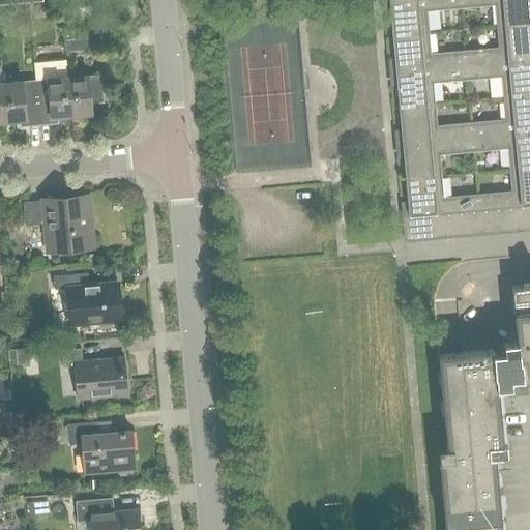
[(389,10),(391,36),(428,33),(425,11),(460,8),(459,0),(390,0),(383,1),(384,10),(389,10)]
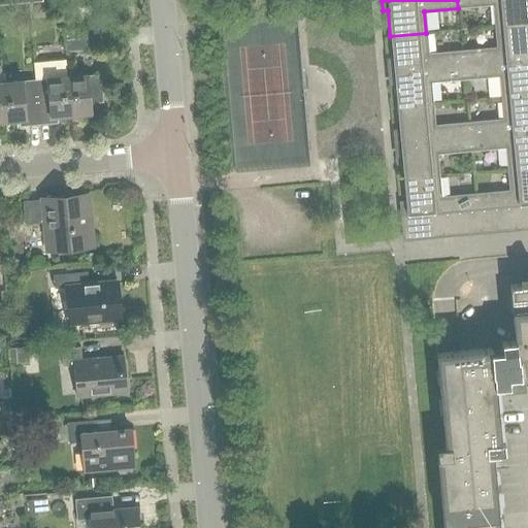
[(457,0),(458,8),(492,5),(494,27),(527,23),(527,8),(527,0),(457,0)]
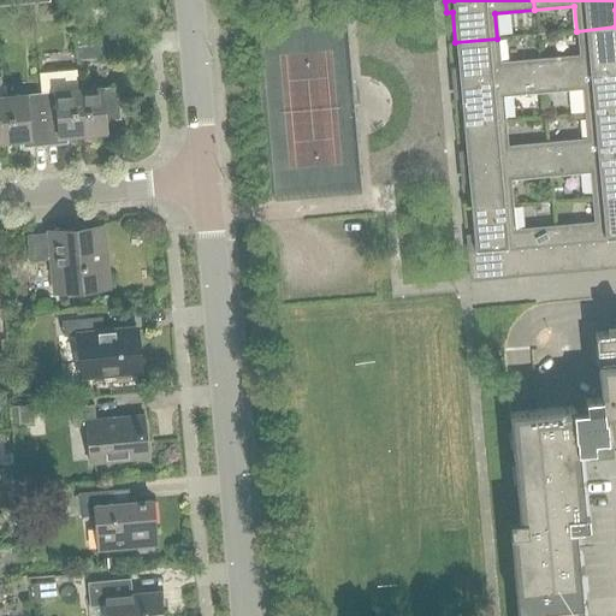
[(579,57),(539,60),(540,77),(615,69),(615,27),(576,31),(579,57)]
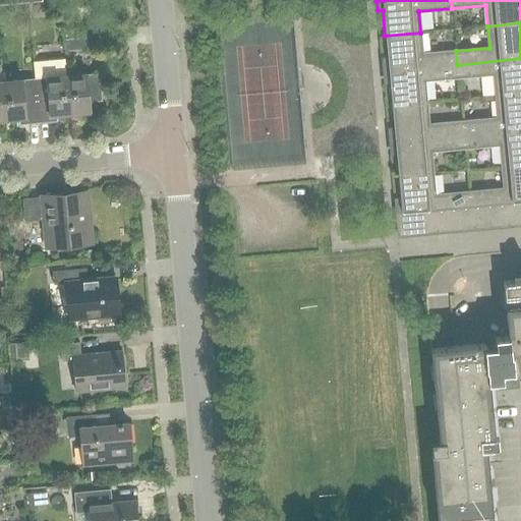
[(422,54),(420,33),(385,36),(388,62),(382,63),(383,72),(457,65),(456,51),(422,54)]
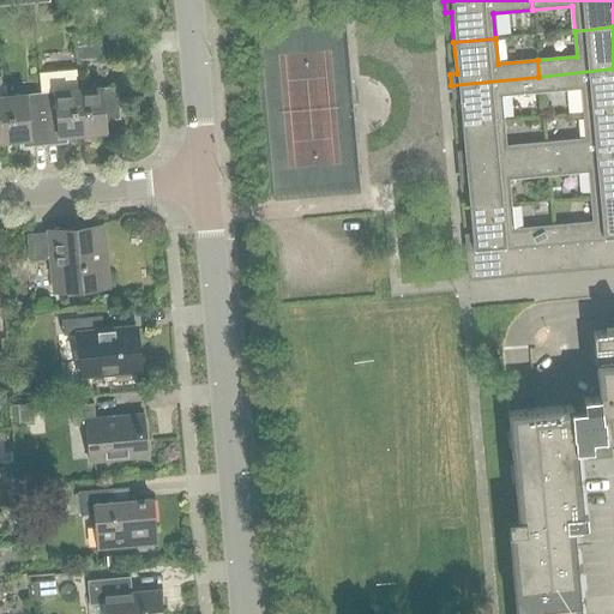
[(104,59),(103,44),(76,47),(77,61),(104,59)]
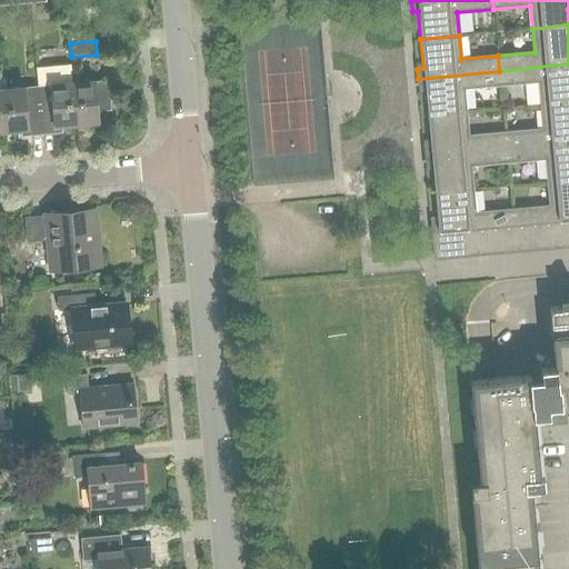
[(537,83),(539,106),(568,102),(568,63),(499,71),(500,87),(537,83)]
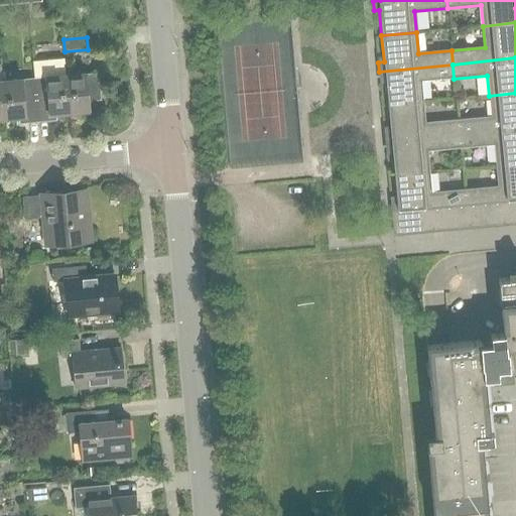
[(385,80),(387,106),(422,102),(421,82),(454,79),(453,65),(379,72),(380,81),(385,80)]
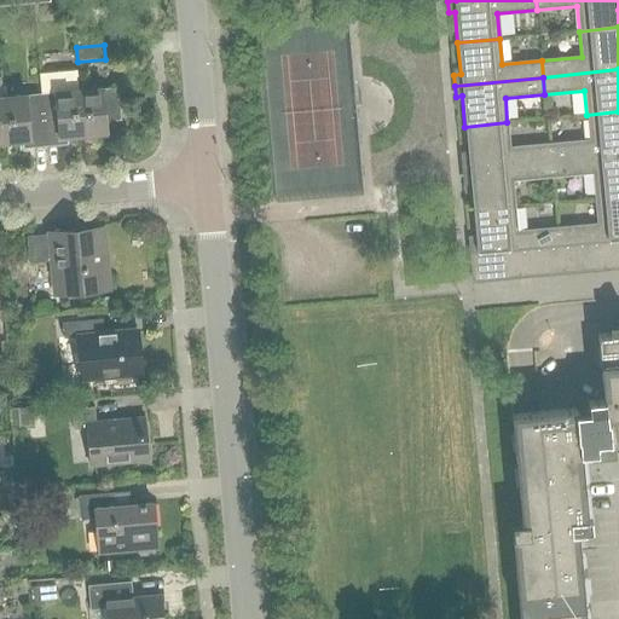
[(106,122),(121,121),(119,87),(79,91),(82,137),(108,134),(106,122)]
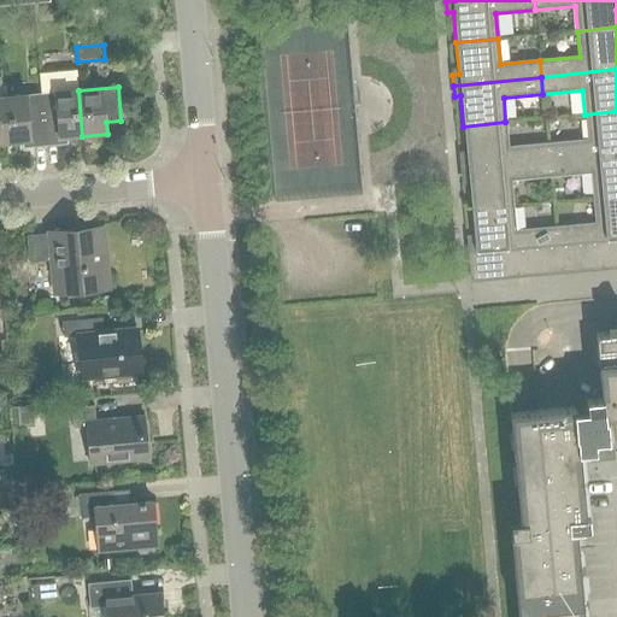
[(40,94),(43,146),(68,145),(66,137),(82,136),(78,90),(40,94)]
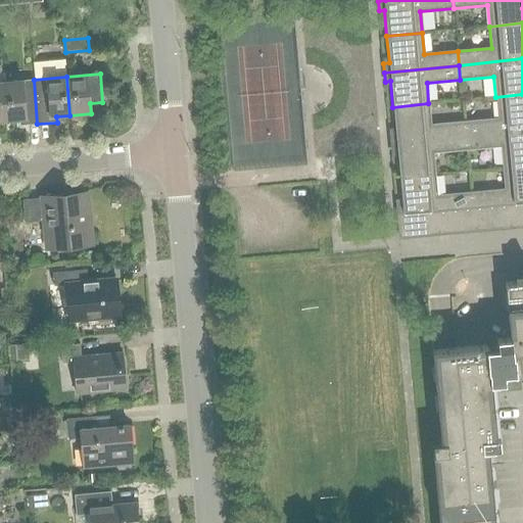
[(34,80),(1,83),(4,121),(17,120),(18,126),(37,124),(34,80)]
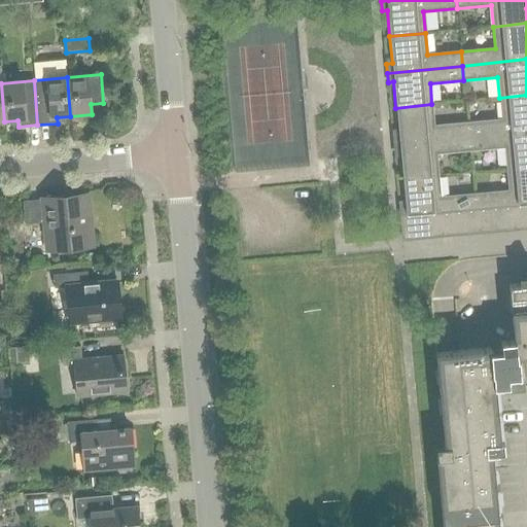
[(467,123),(468,137),(526,131),(526,95),(499,98),(501,119),(467,123)]
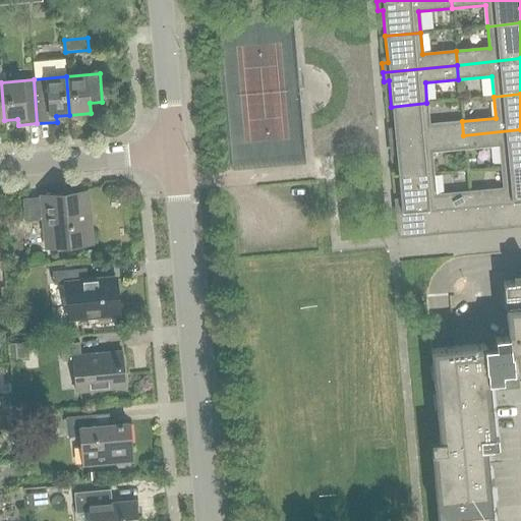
[(388,133),(389,142),(463,135),(462,121),(428,124),(426,103),(391,107),(394,132),(388,133)]
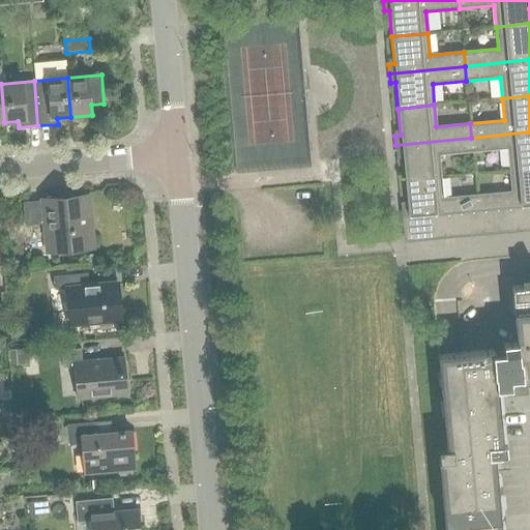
[(507,149),(509,171),(529,168),(529,131),(471,138),(473,152),(507,149)]
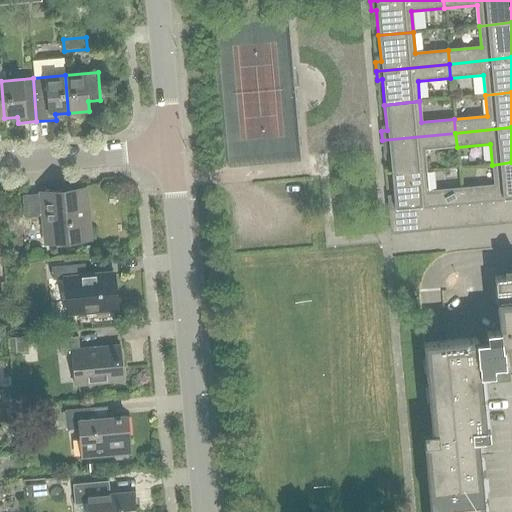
[(424,150),(457,147),(455,133),(382,140),(383,149),(388,148),(391,174),(426,171),(424,150)]
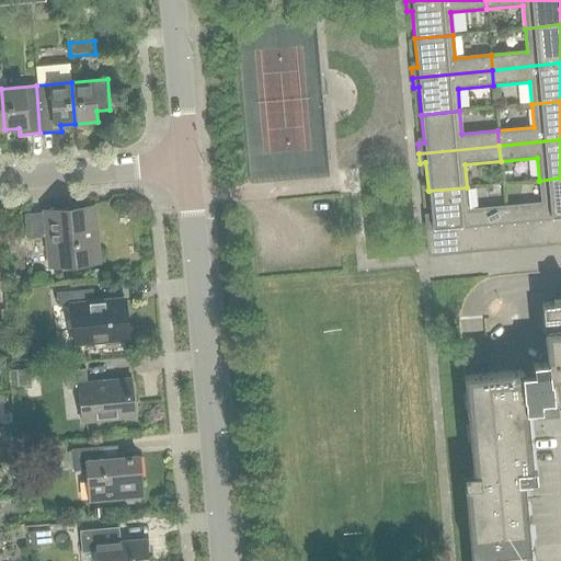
[(540,203),(504,206),(506,221),(519,220),(533,219),(546,218),(559,217),(560,216),(560,178),(539,181),(540,203)]
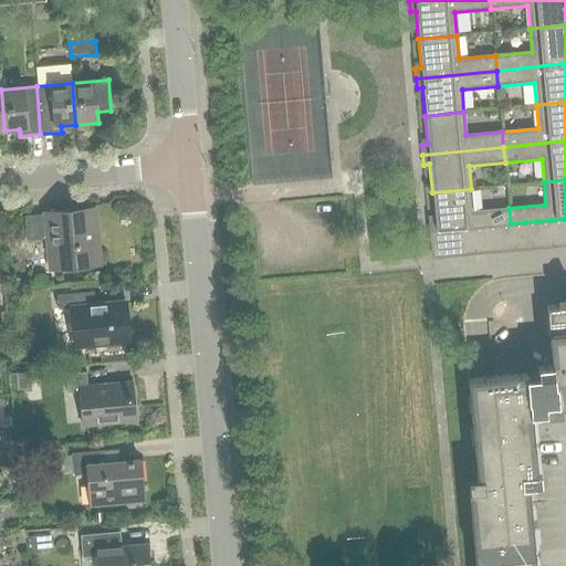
[(429,221),(430,231),(444,230),(458,229),(471,228),(484,227),(498,226),(511,223),(509,208),(473,211),(471,189),(432,192),(435,221),(429,221)]
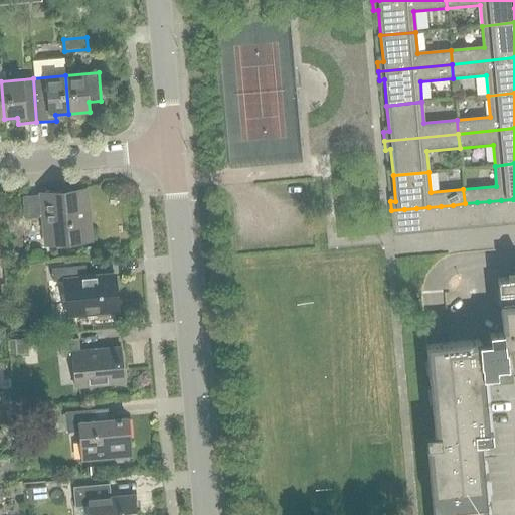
[(55,196),(55,194),(24,197),(26,219),(43,218),(46,244),(91,240),(87,193),(55,196)]
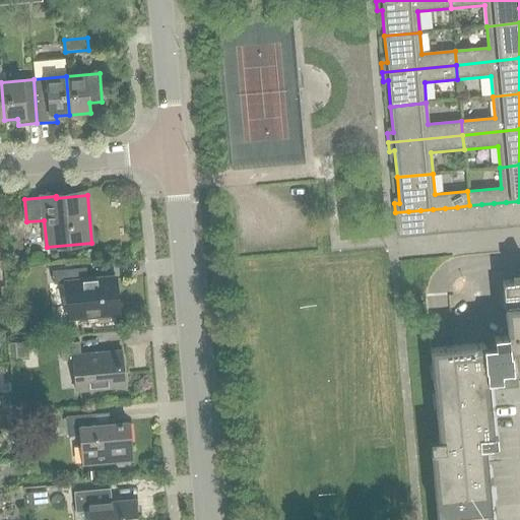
[(508,228),(519,226),(519,225),(518,201),(506,202),(508,228)]
